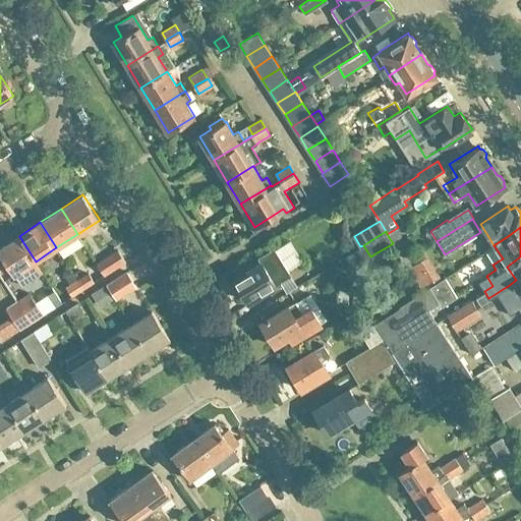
[(39,266),(36,262),(19,236),(0,247),(0,253),(20,286),(43,273),(39,266)]
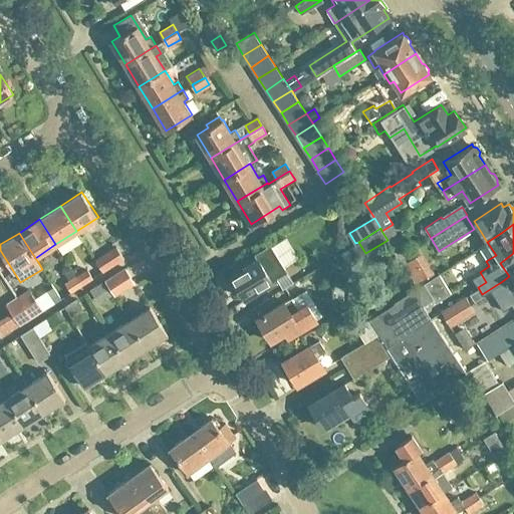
[(287,271),(270,243),(254,253),(257,258),(231,274),(245,297),(266,283),(269,288),(281,281),(278,276),(287,271)]
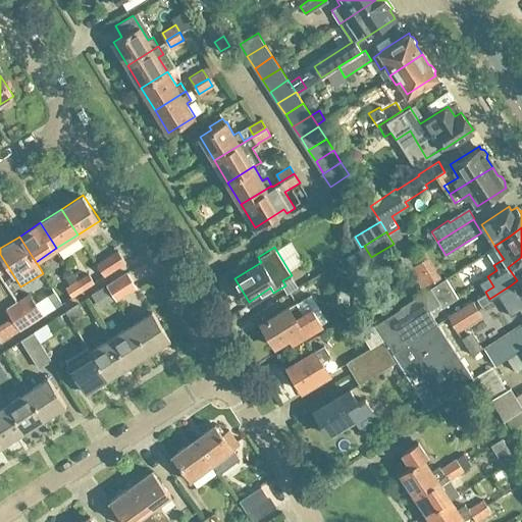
[(104,275),(126,261),(118,250),(96,264),(104,275)]
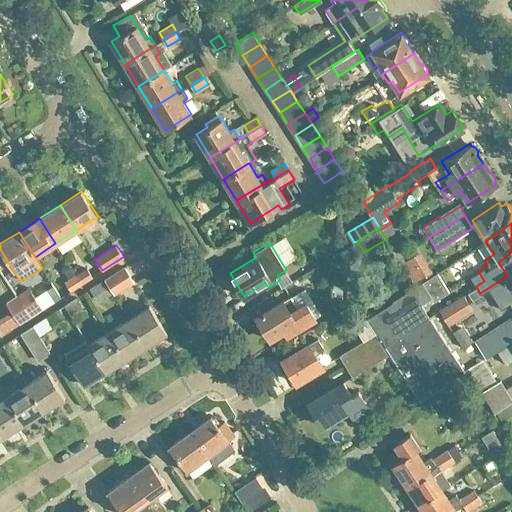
[(134,280),(125,266),(106,278),(115,292),(134,280)]
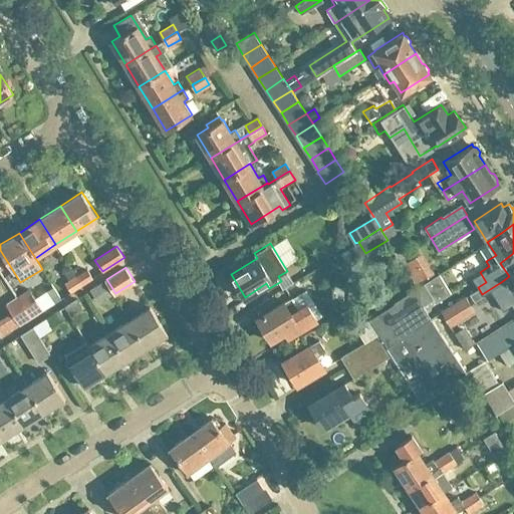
[(87,268),(76,276),(81,284),(92,277),(87,268)]
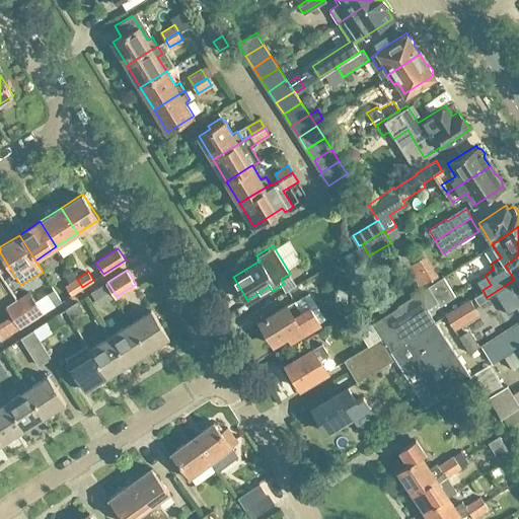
[(518,276),(514,279),(510,282),(506,285),(501,288),(507,298),(518,290),(518,276)]
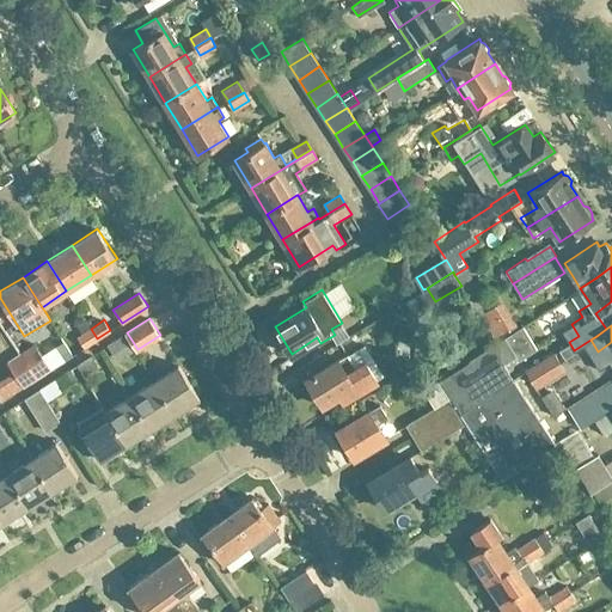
[(84,347),(97,338),(91,329),(77,337),(84,347)]
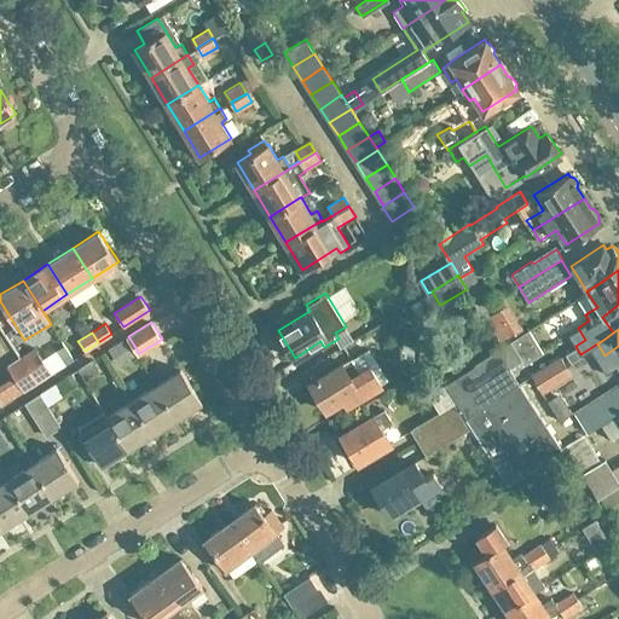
[(114,357),(131,346),(126,337),(109,348),(114,357)]
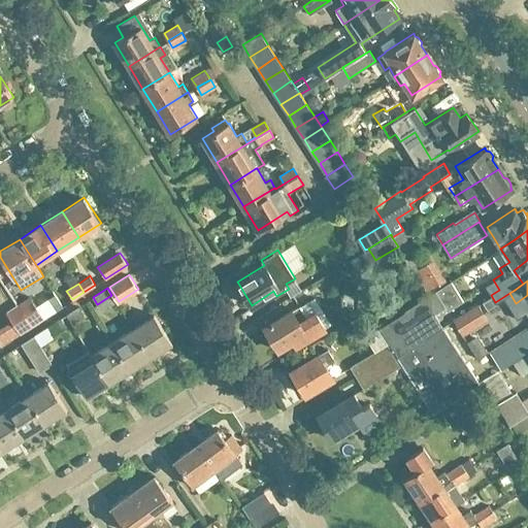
[(380,329),(397,356),(442,326),(434,314),(446,306),(435,292),(405,312),(380,329)]
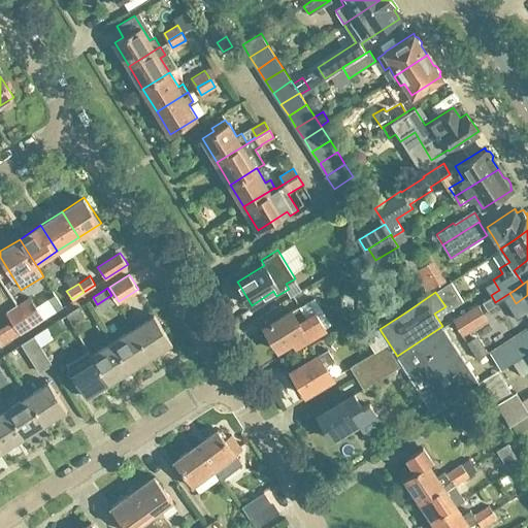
[(487,308),(495,302),(491,295),(482,301),(487,308)]
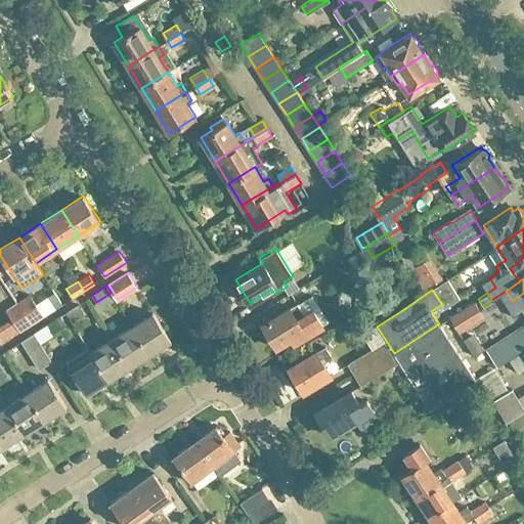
[(55,294),(49,298),(55,308),(62,304),(55,294)]
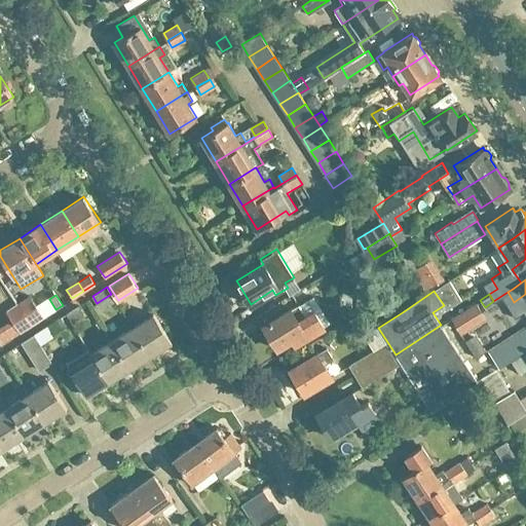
[(30,296),(17,303),(32,325),(43,317),(30,296)]
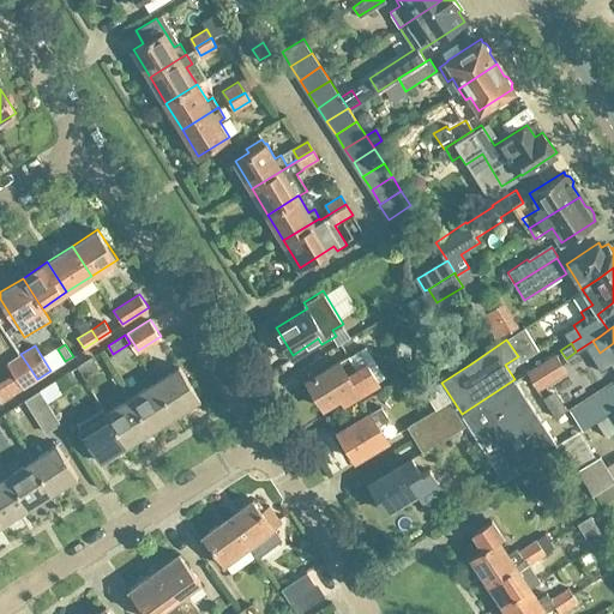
[(23,387),(37,379),(20,354),(7,362),(23,387)]
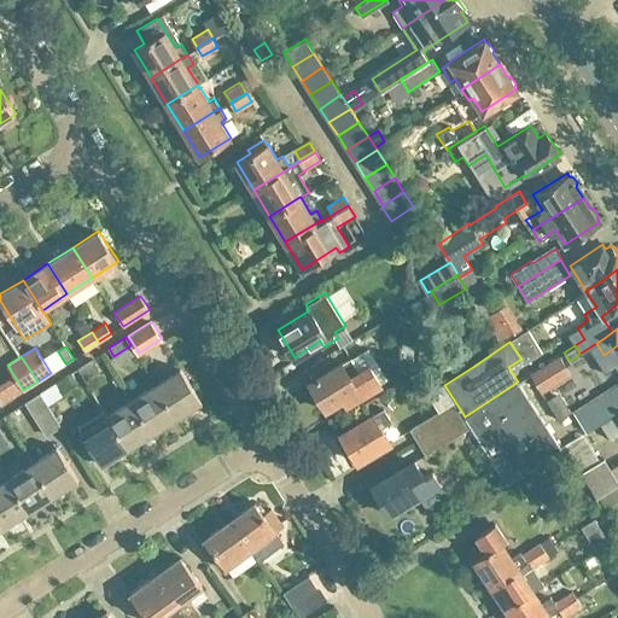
[(382,384),(369,365),(359,371),(350,356),(309,382),(326,409),(343,398),(347,404),(382,384)]
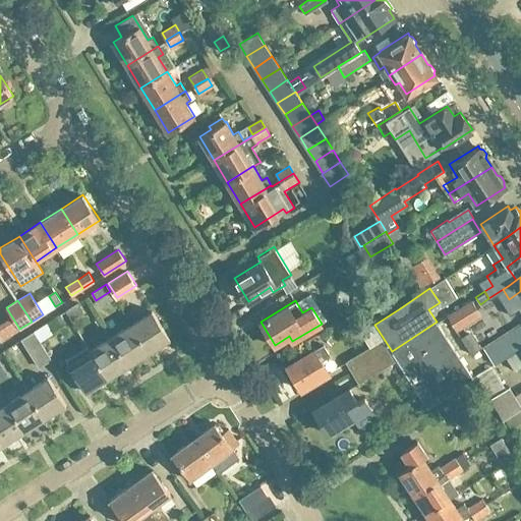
[(457,332),(482,316),(472,300),(447,315),(457,332)]
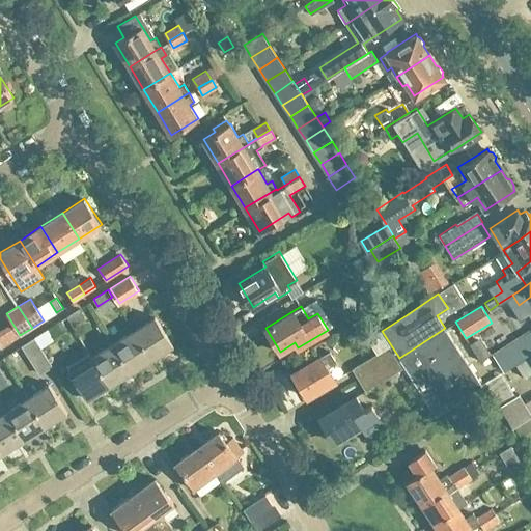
[(74,323),(85,315),(80,308),(70,315),(74,323)]
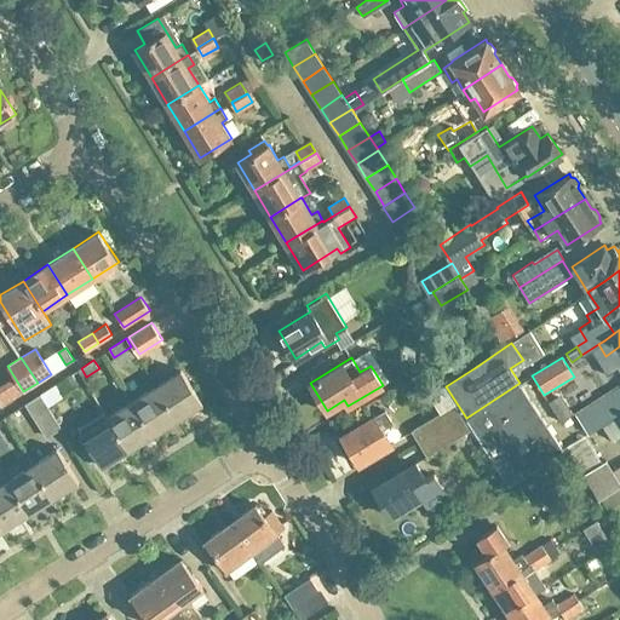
[(202,402),(181,367),(156,384),(178,418),(202,402)]
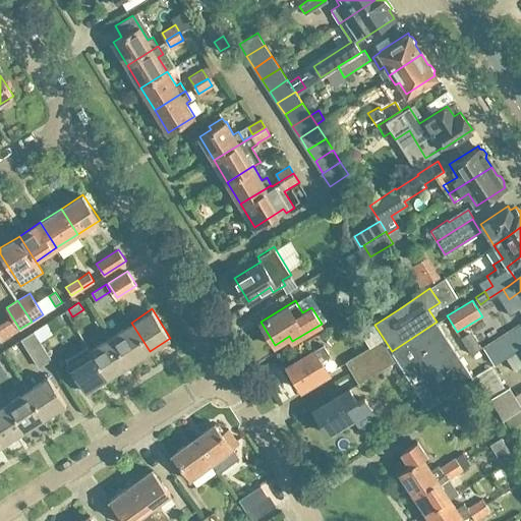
[(64,323),(59,314),(47,323),(52,331),(64,323)]
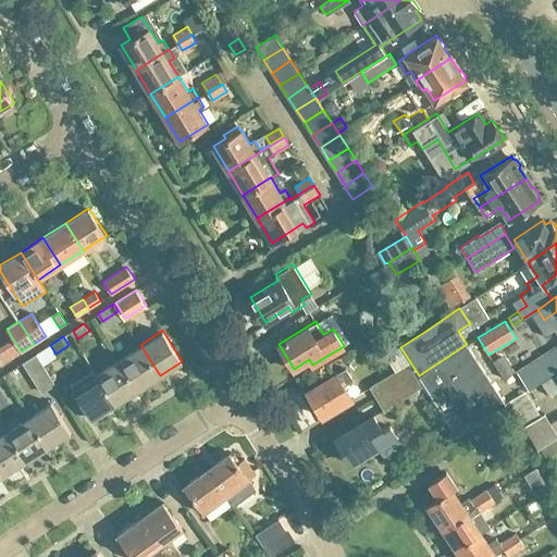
[(506,405),(467,344),(419,375),(457,436),(506,405)]
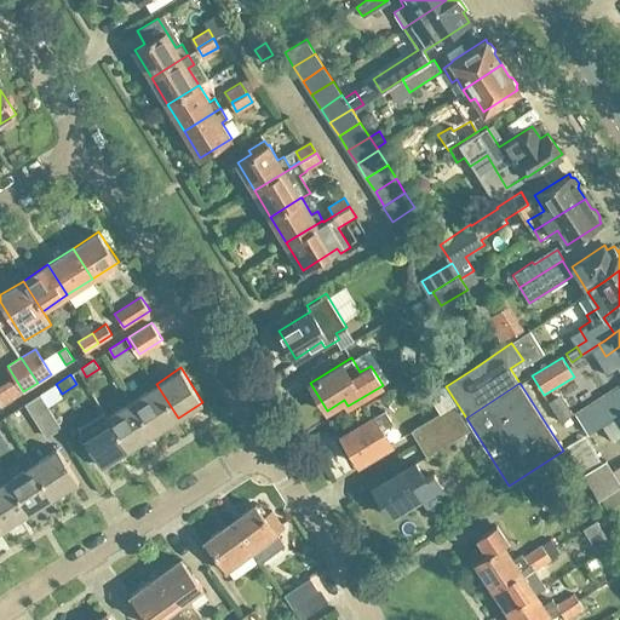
[(178,418),(156,384),(131,400),(153,434),(178,418)]
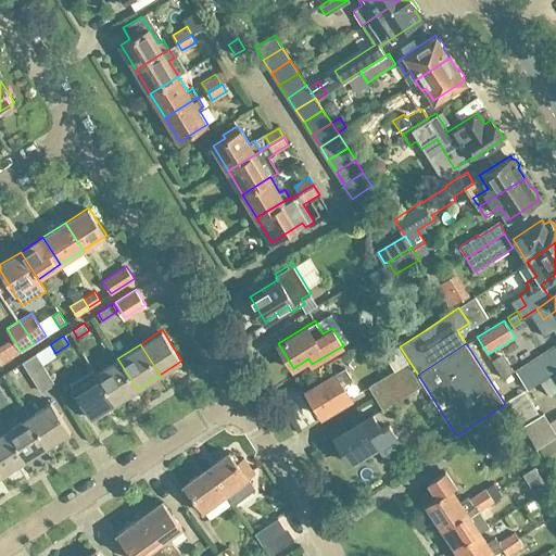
[(399,368),(368,387),(376,399),(415,375),(399,345),(389,352),(399,368)]
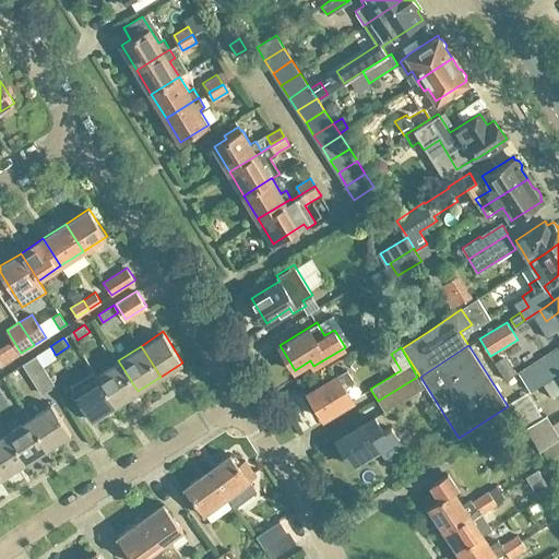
[(55,385),(36,356),(24,364),(44,393),(55,385)]
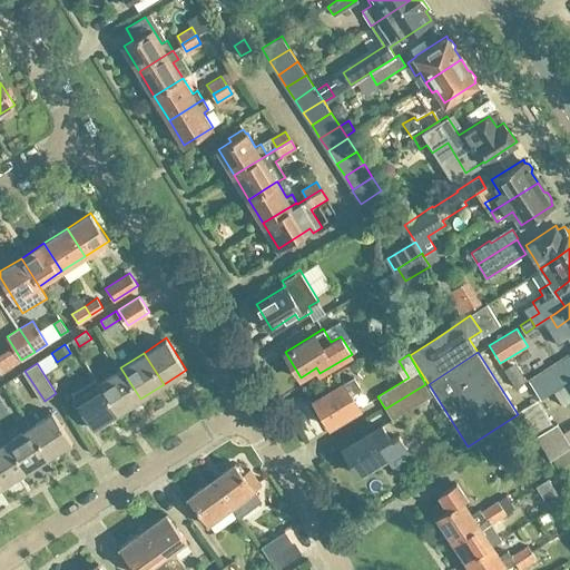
[(140,399),(120,367),(98,381),(118,413),(140,399)]
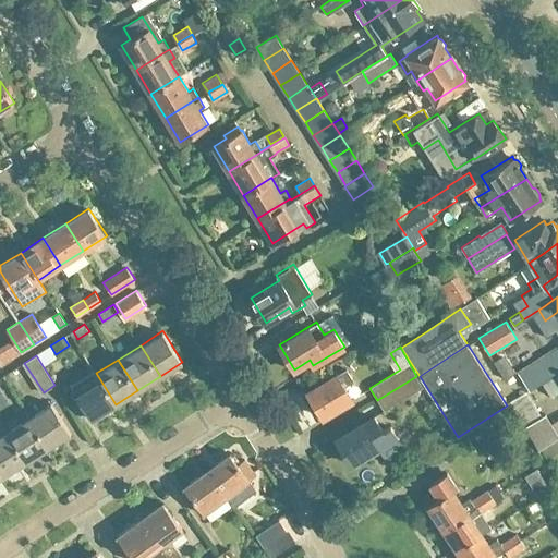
[(352,398),(346,386),(354,380),(347,368),(338,374),(307,391),(323,416),(352,398)]
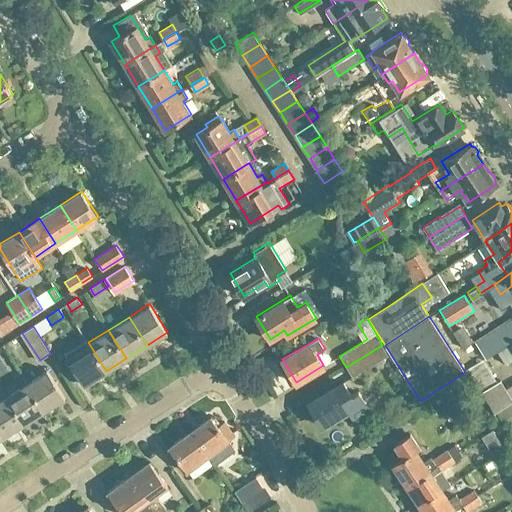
[(106,371),(88,342),(67,356),(85,385),(106,371)]
